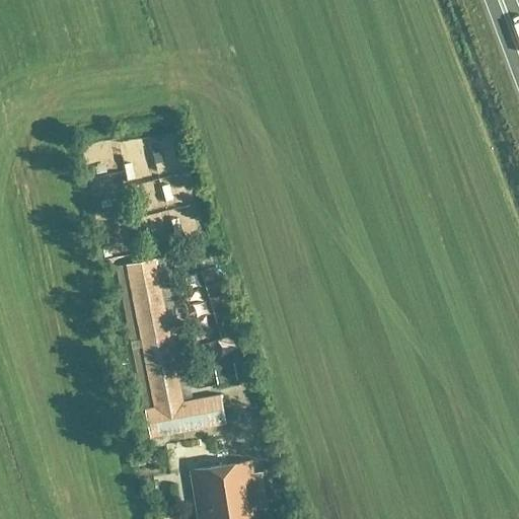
[(159,151),(152,152),(156,168),(163,167),(159,151)]
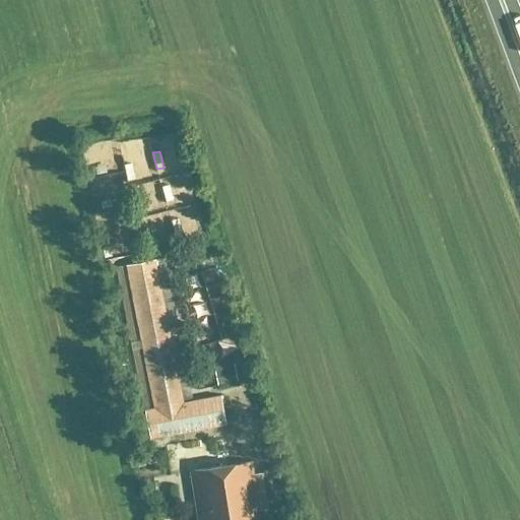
[(130,168),(123,169),(127,186),(134,184),(130,168)]
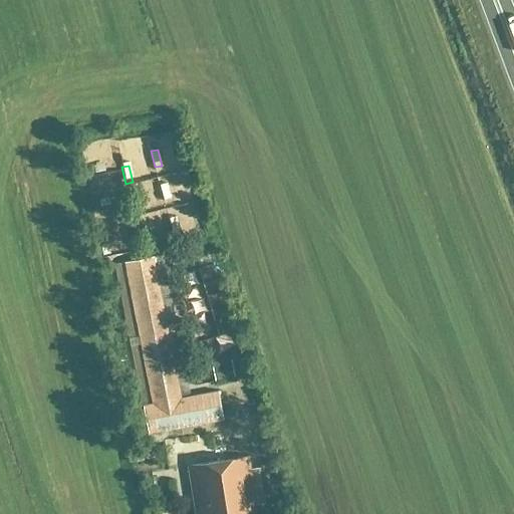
[(97,172),(90,173),(93,190),(100,188),(97,172)]
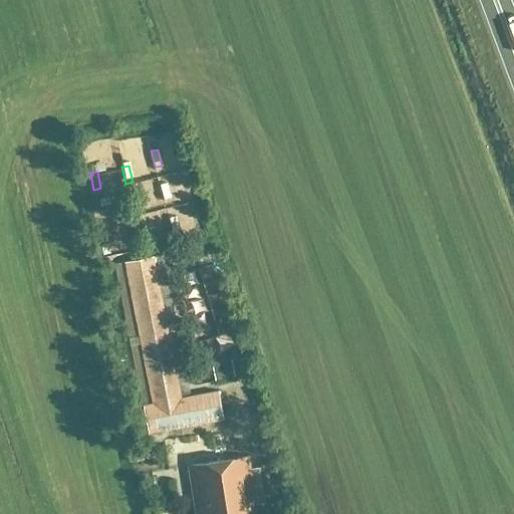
[(168,186),(161,188),(165,204),(172,202),(168,186)]
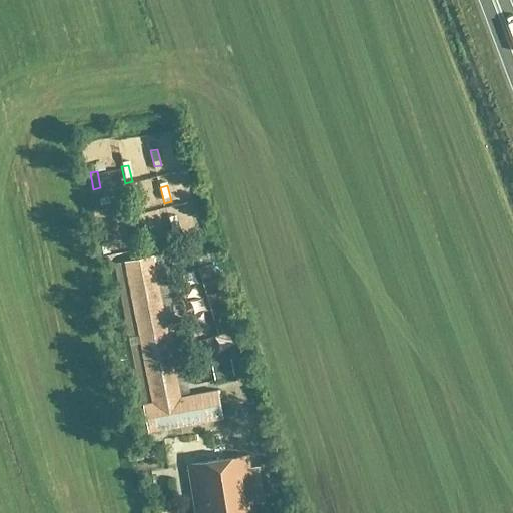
[(135,193),(129,195),(133,211),(139,209),(135,193)]
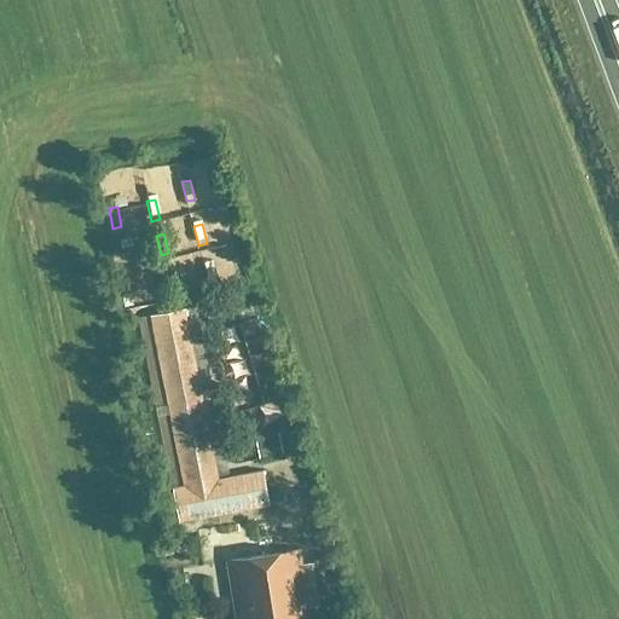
[(125,243),(116,246),(121,265),(129,264),(125,243)]
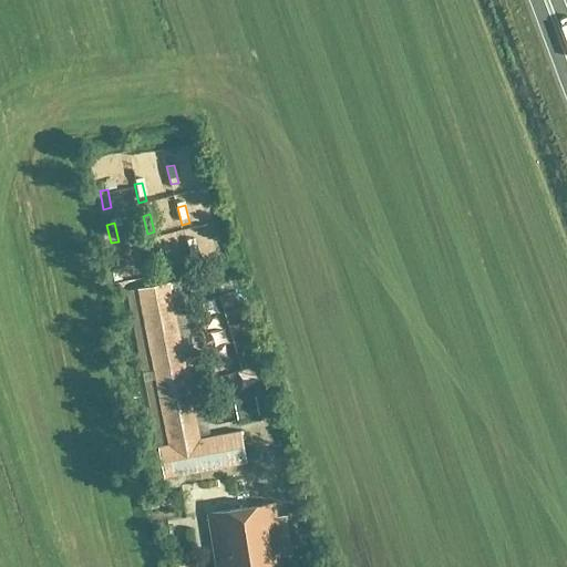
[(195,241),(187,244),(193,261),(200,260),(195,241)]
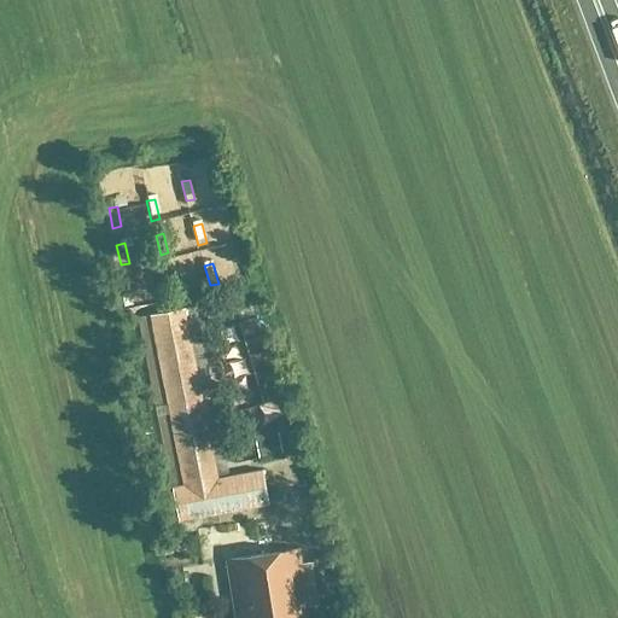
[(175,280),(167,283),(172,302),(180,299),(175,280)]
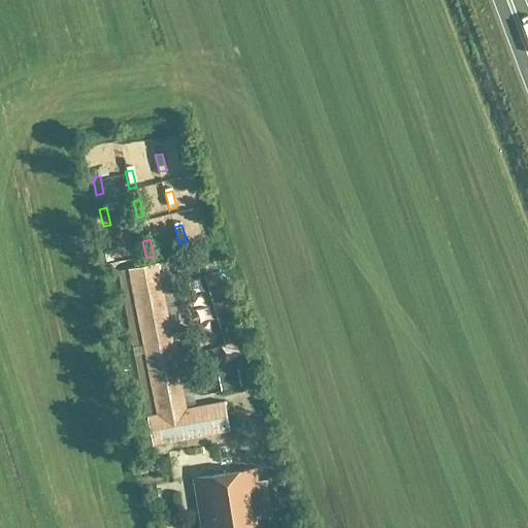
[(113,240),(106,242),(110,260),(118,258),(113,240)]
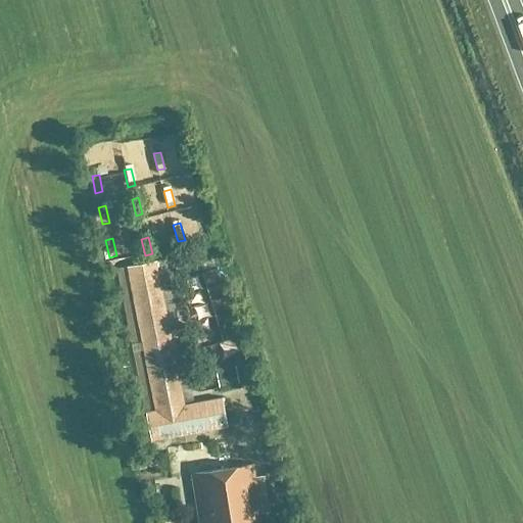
[(208,430),(228,426),(223,398),(193,403),(185,406),(172,348),(171,342),(154,265),(153,263),(125,268),(126,271),(142,347),(144,353),(156,411),(148,412),(146,413),(150,435),(151,440),(168,437),(186,434),(208,430)]
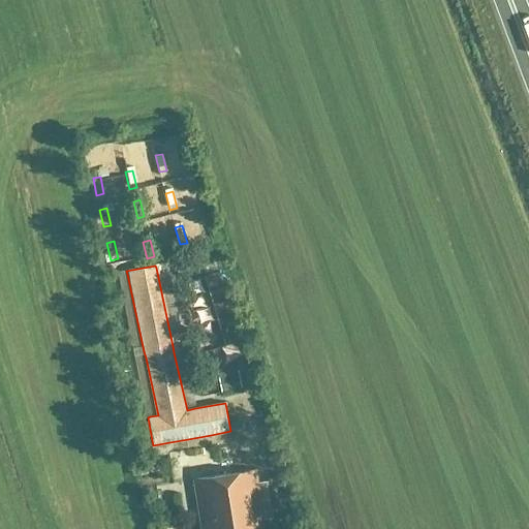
[(164,267),(156,268),(173,346),(181,344),(164,267)]
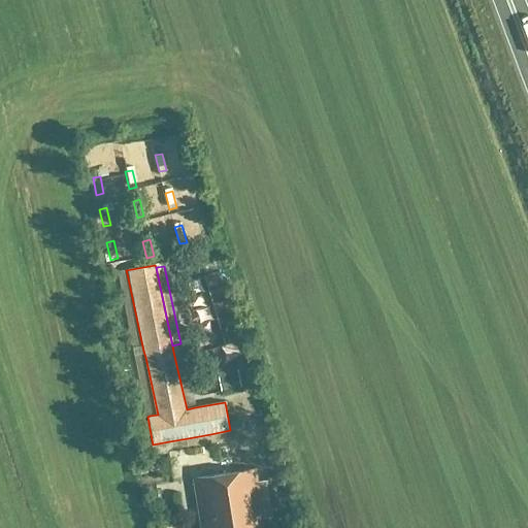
[(219,269),(203,274),(207,287),(223,282),(219,269)]
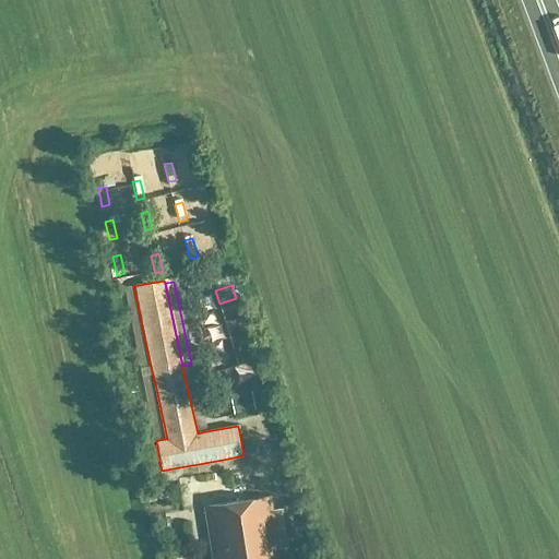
[(152,371),(134,289),(126,290),(144,372),(152,371)]
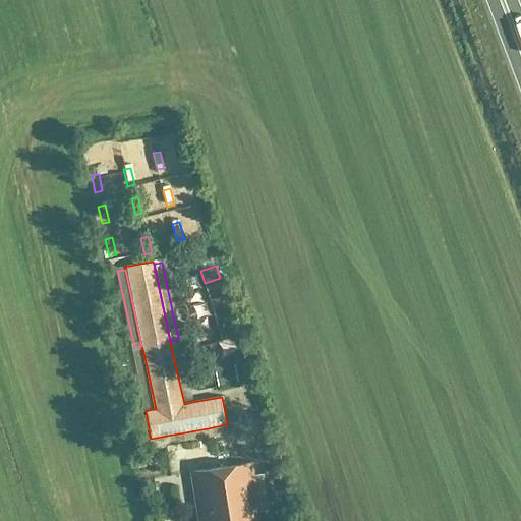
[(220,280),(205,285),(209,297),(224,292),(220,280)]
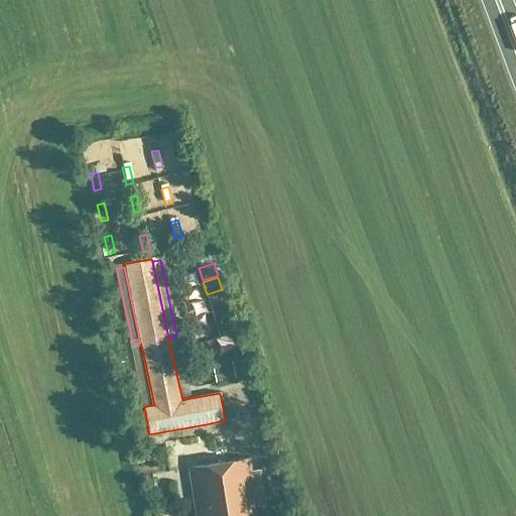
[(222,291),(207,295),(212,308),(226,303),(222,291)]
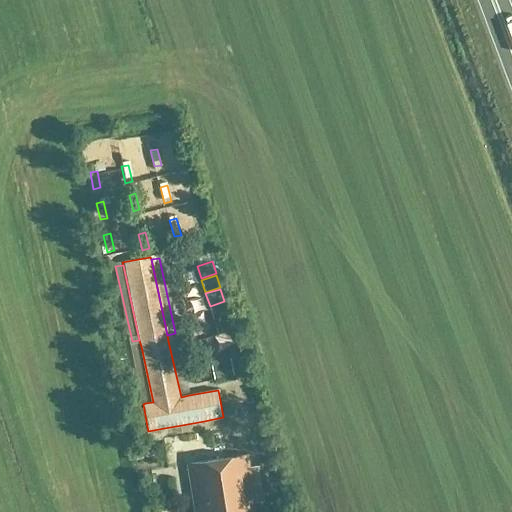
[(224,302),(209,307),(213,319),(228,314),(224,302)]
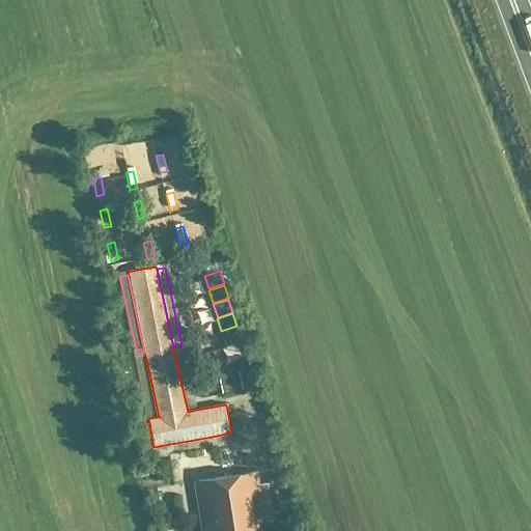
[(236,328),(222,333),(226,345),(241,340),(236,328)]
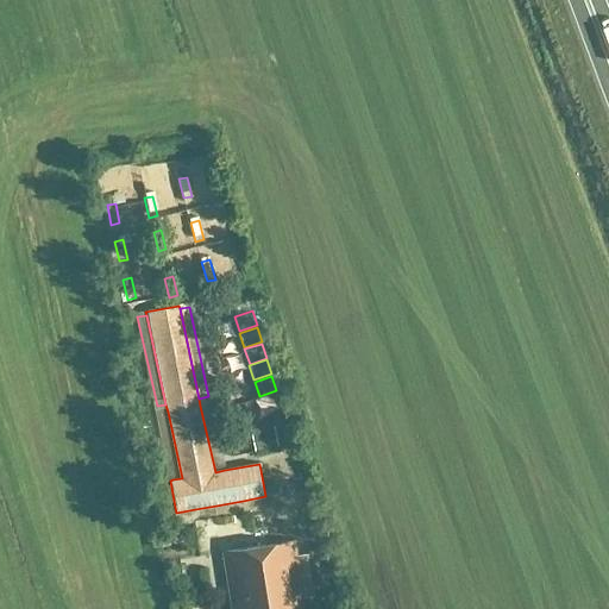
[(215,472),(225,470),(211,403),(200,406),(215,472)]
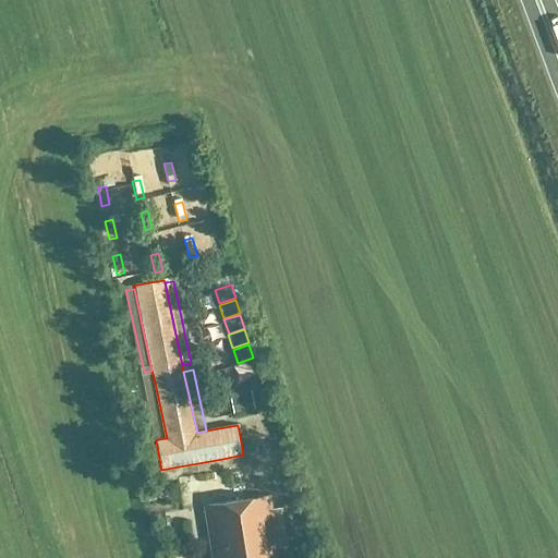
[(167,438),(154,377),(145,379),(158,439),(167,438)]
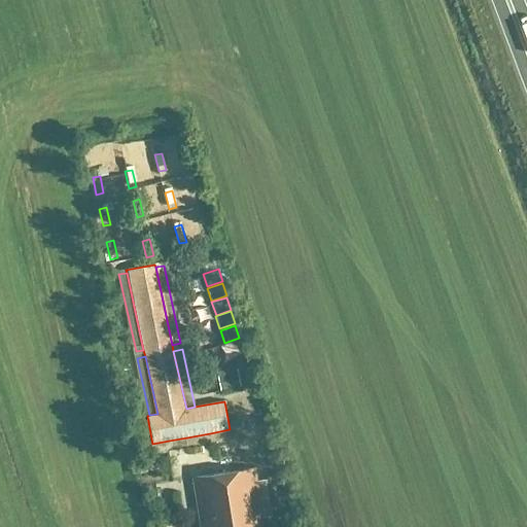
[(151,438),(147,416),(140,417),(144,440),(147,454),(171,450),(169,441),(152,444),(151,438)]
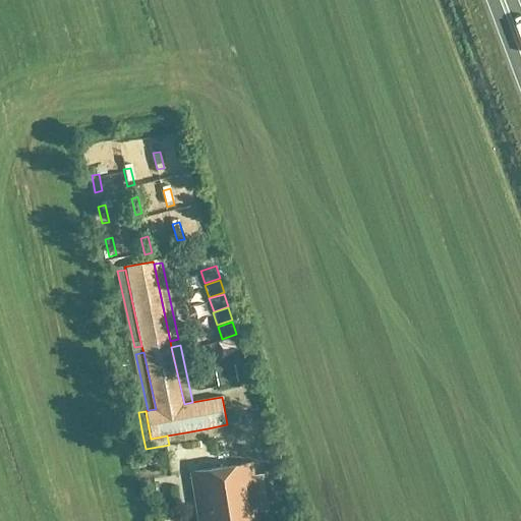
[(198,520),(259,520),(259,516),(256,496),(253,478),(251,463),(222,466),(219,467),(193,470),(198,520)]
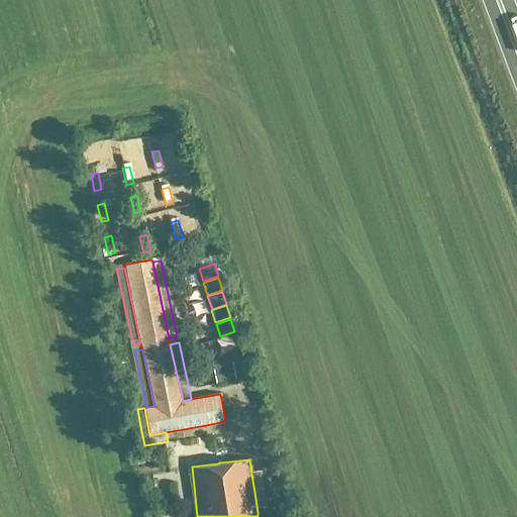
[(264,474),(251,475),(254,492),(257,512),(269,511),(266,491),(264,474)]
